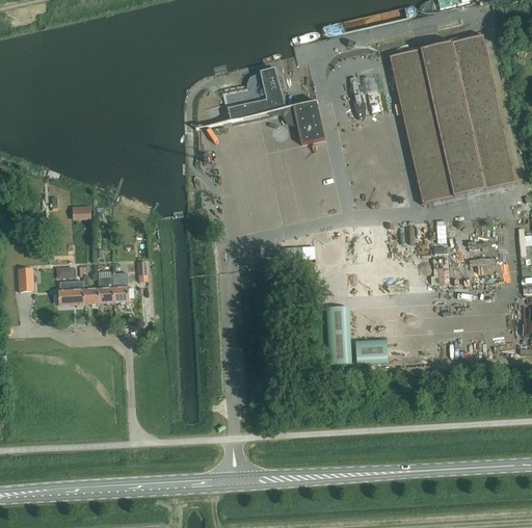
[(483,33),(389,55),(422,204),(517,182),(483,33)]
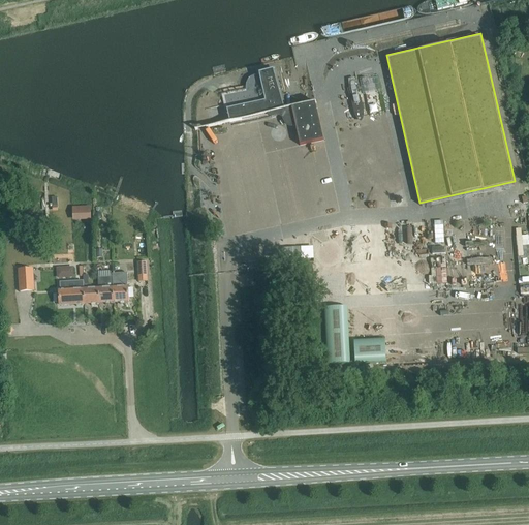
[(246,87),(224,92),(227,105),(229,118),(284,105),(274,66),(259,70),(266,96),(249,100),(246,87)]
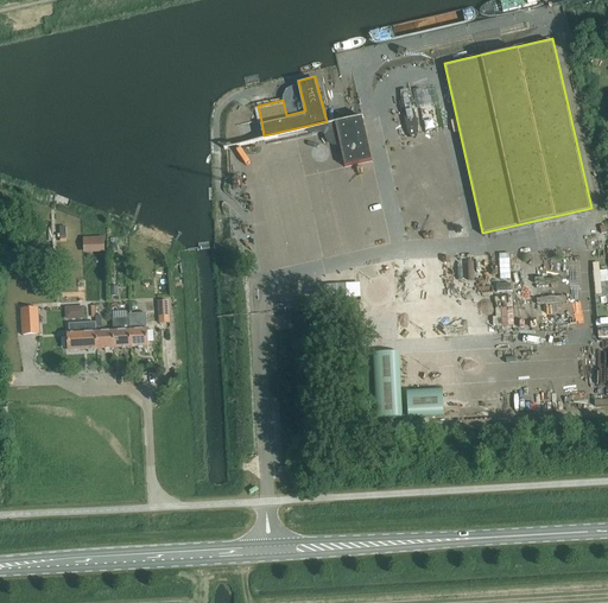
[(362,114),(335,121),(344,163),(372,157),(362,114)]
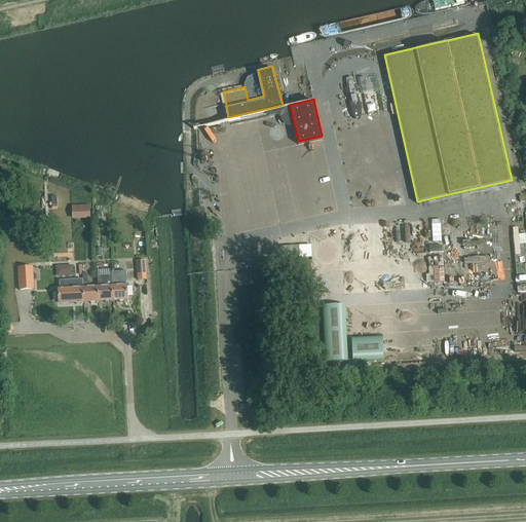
[(71,203),(71,215),(88,214),(88,201),(71,203)]
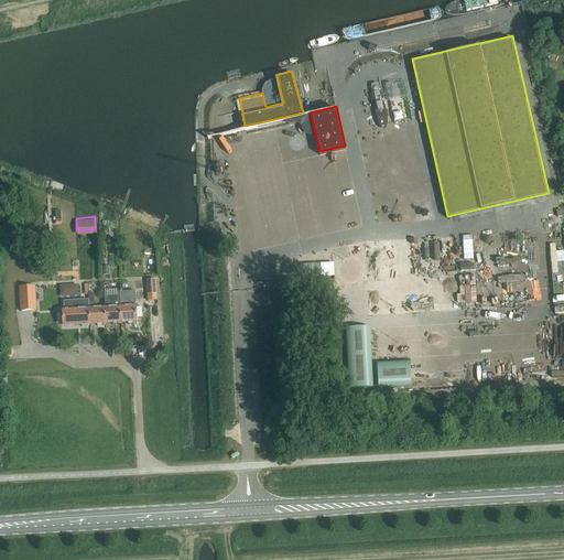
[(147,297),(158,297),(156,277),(144,277),(147,297)]
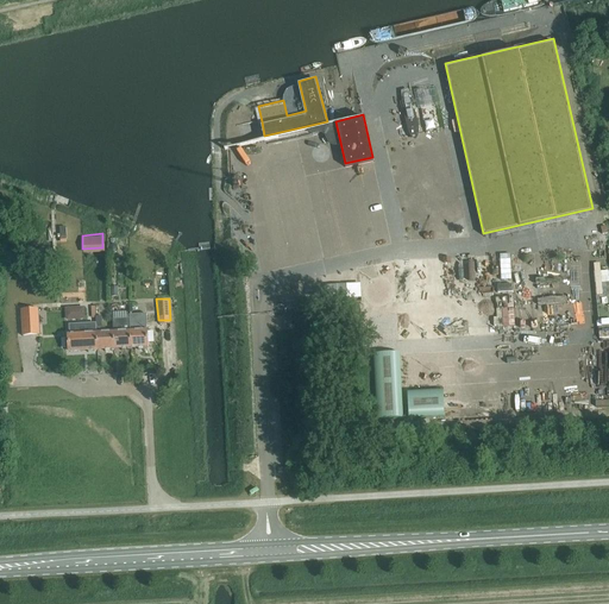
[(87,300),(77,300),(76,312),(86,312),(87,300)]
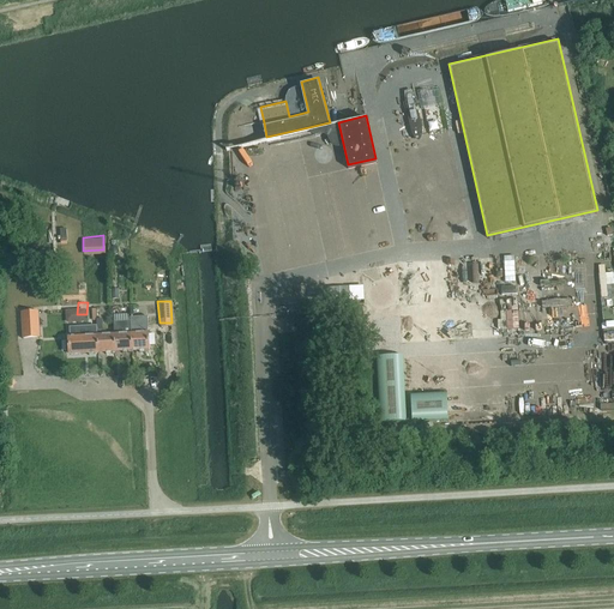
[(22,335),(38,335),(37,307),(20,308),(22,335)]
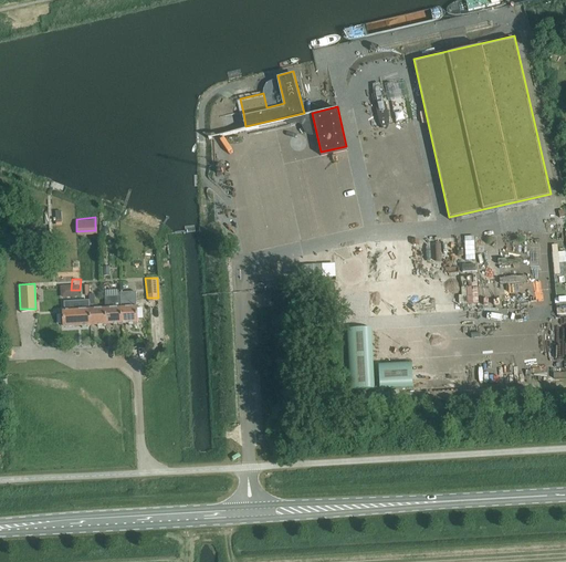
[(122,321),(138,320),(137,303),(126,304),(125,289),(119,290),(119,293),(122,321)]
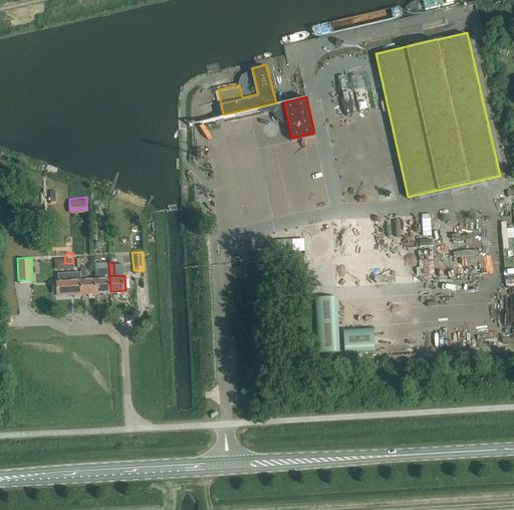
[(81,292),(96,291),(95,277),(86,277),(85,264),(80,264),(81,277),(81,292)]
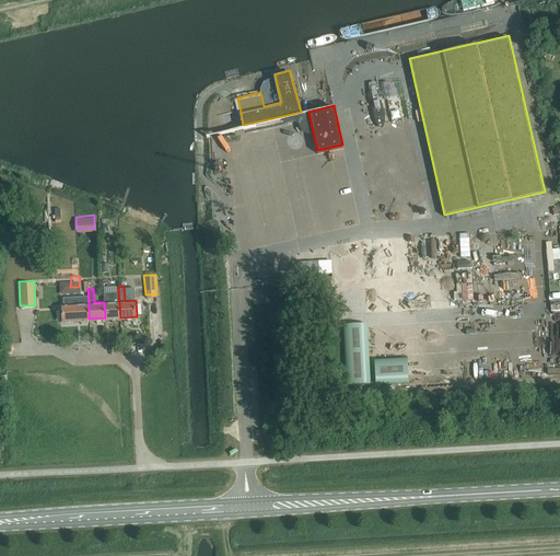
[(105,317),(120,317),(118,290),(103,291),(104,302),(105,317)]
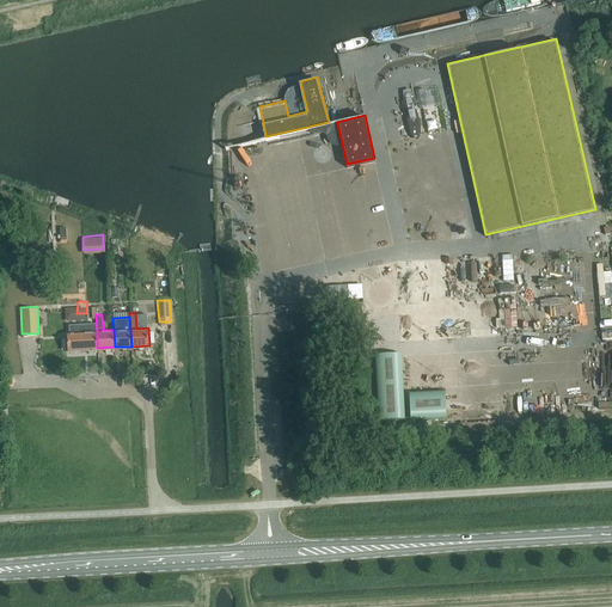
[(97,348),(97,330),(68,332),(69,350),(97,348)]
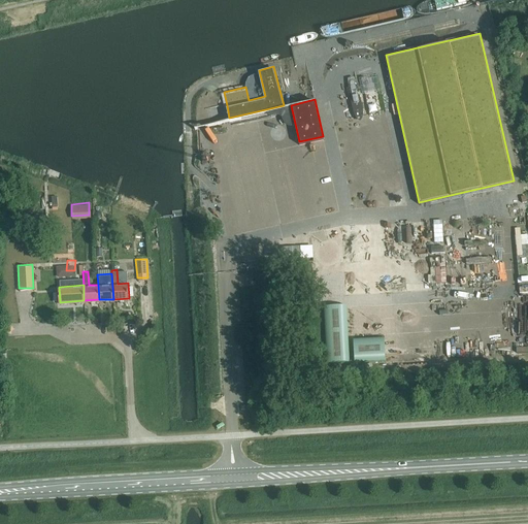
[(350,359),(347,303),(324,304),(327,361),(350,359)]
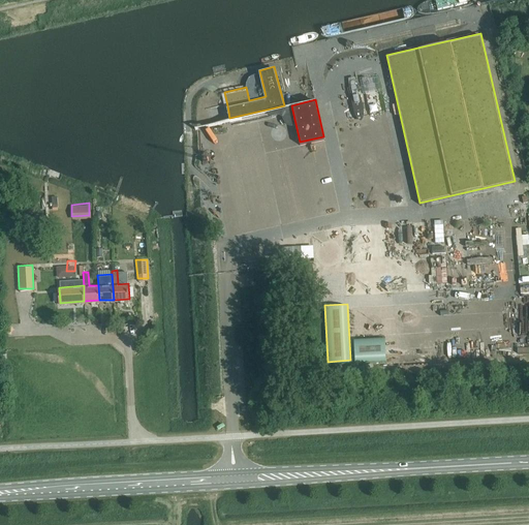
[(384,336),(353,338),(354,361),(385,359),(384,336)]
